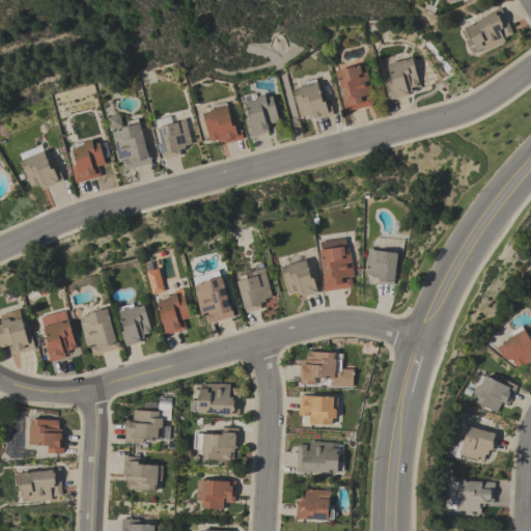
[(512,33),(503,37),(505,42),(495,47),(495,46),(483,51),(482,51),(477,53),(476,52),(471,55),(464,40),(465,39),(460,30),(491,15),(490,12),(500,7),(512,33)]
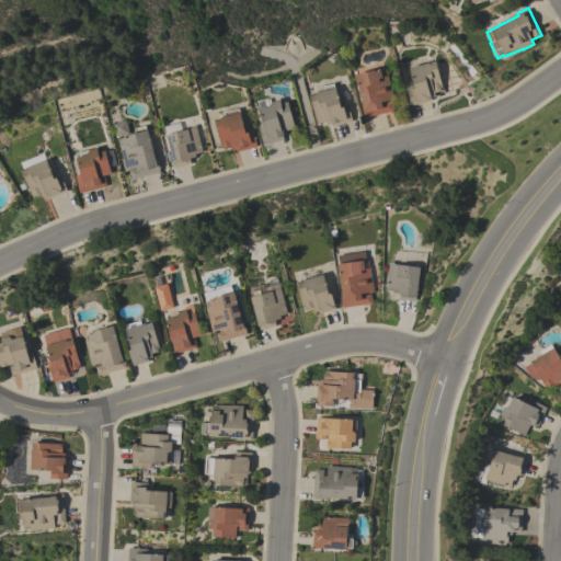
[(443,90),(433,92),(434,95),(431,96),(431,100),(411,105),(405,89),(413,87),(409,68),(428,63),(428,64),(434,63),(434,60),(443,90)]
